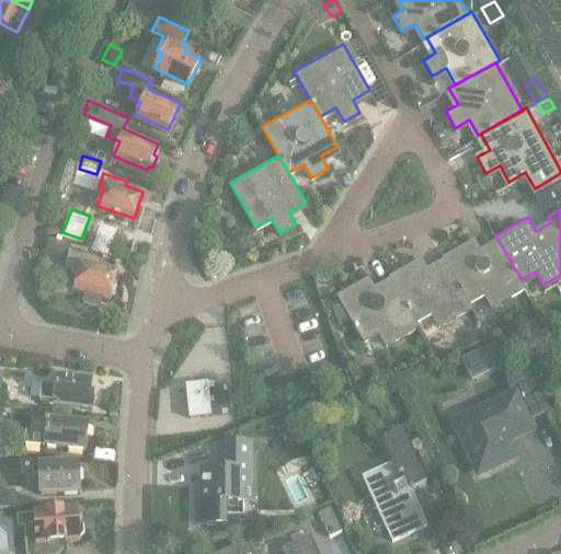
[(71,242),(48,235),(45,249),(68,255),(71,242)]
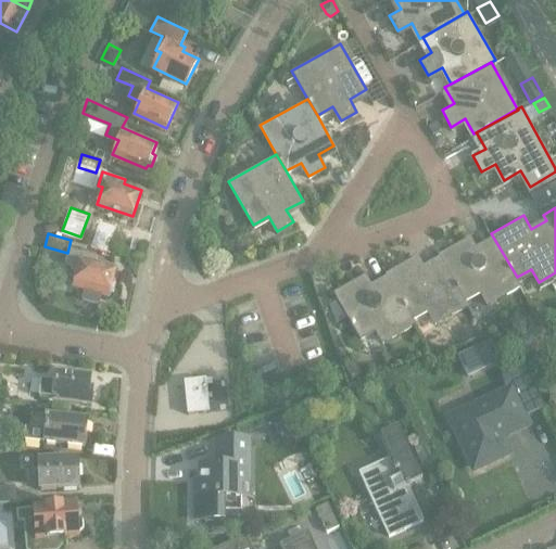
[(494,239),(478,249),(470,234),(438,253),(441,258),(464,296),(480,288),(488,301),(519,282),(517,277),(494,239)]
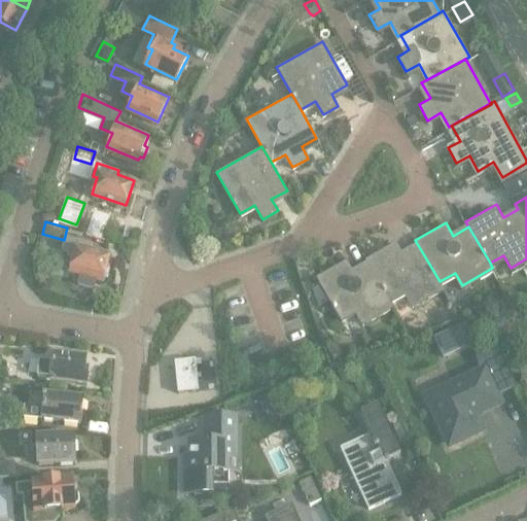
[(104,276),(108,274),(109,267),(107,263),(110,251),(91,246),(92,242),(66,235),(63,248),(75,251),(70,269),(81,272),(78,281),(93,284),(96,276),(104,278),(104,276)]
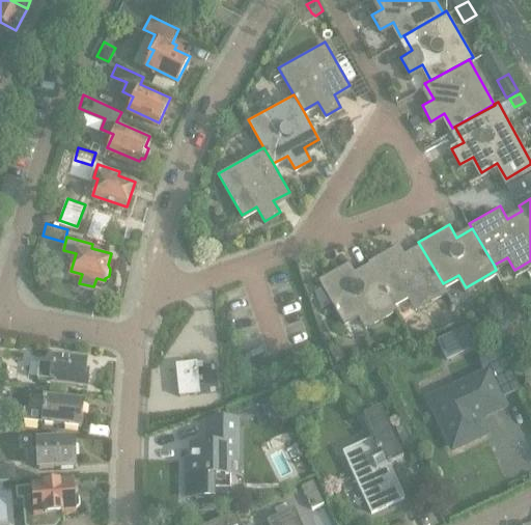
[(406,255),(398,243),(368,259),(371,264),(393,302),(410,293),(417,305),(446,288),(443,283),(421,247),(406,255)]
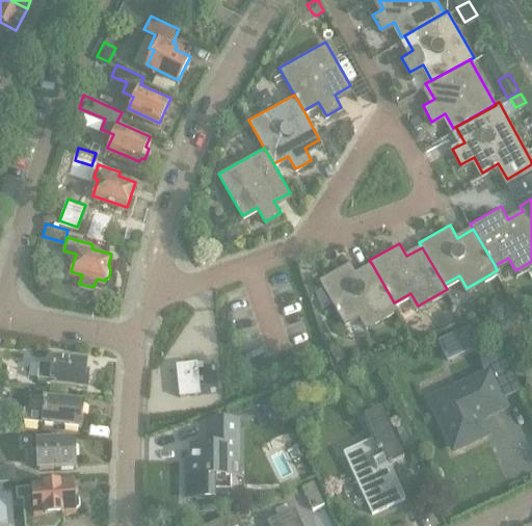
[(372,264),(357,272),(350,261),(319,279),(343,320),(358,312),(367,325),(397,308),(394,303),(372,264)]
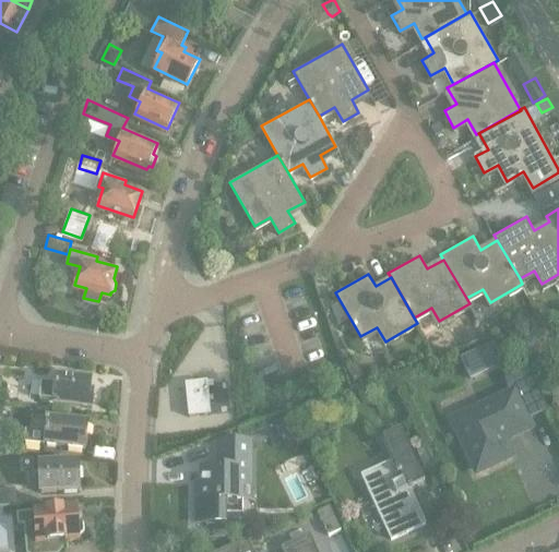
[(472,324),(460,331),(466,343),(478,335),(472,324)]
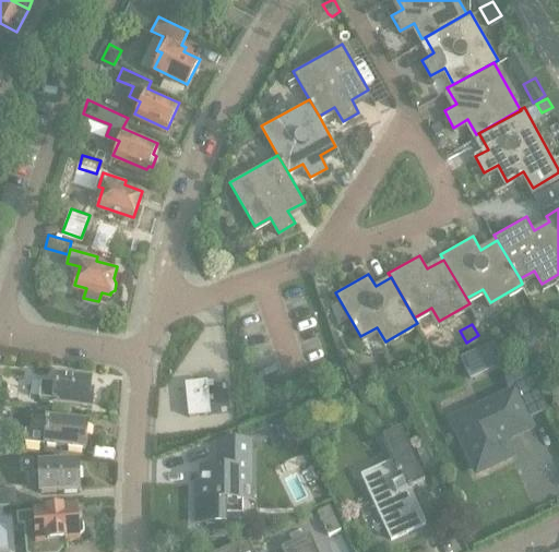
[(496,363),(488,345),(466,355),(474,373),(496,363)]
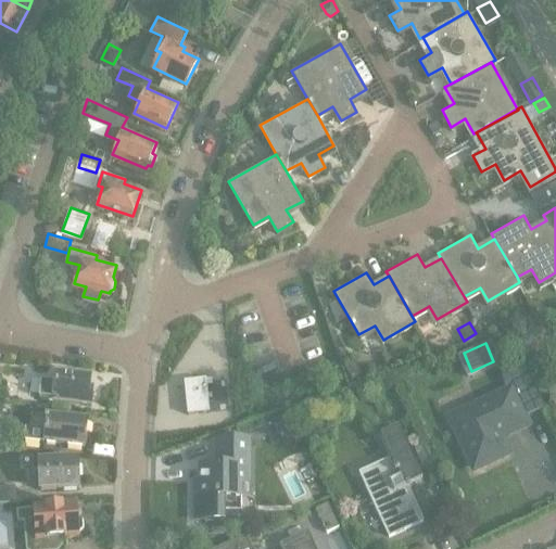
[(353,358),(345,365),(354,374),(362,369),(353,358)]
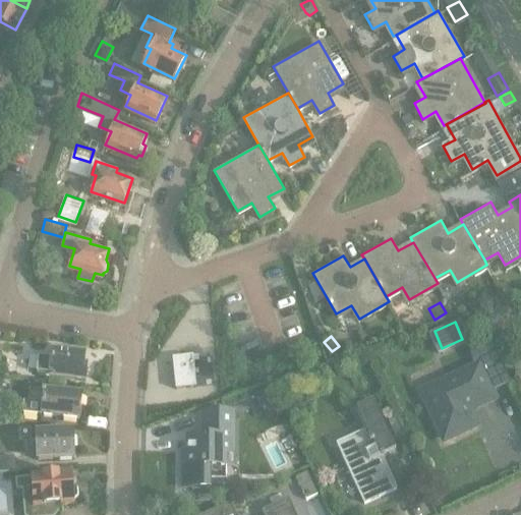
[(477,363),(422,389),(425,395),(423,399),(426,406),(431,408),(444,436),(475,421),(470,410),(467,409),(469,402),(473,403),(493,394),(489,388),(510,379),(491,340),(471,349),(477,363)]
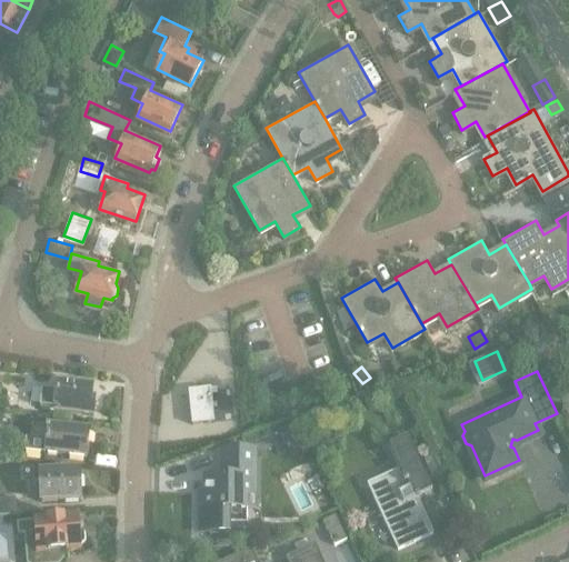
[(93,391),(90,391),(91,381),(58,377),(57,387),(32,383),(31,398),(40,398),(40,401),(55,403),(55,404),(91,409),(93,391)]
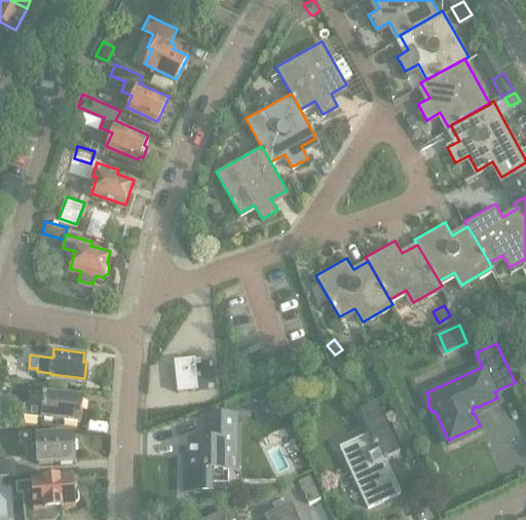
[(201,363),(200,357),(175,359),(178,390),(197,387),(194,364),(201,363)]
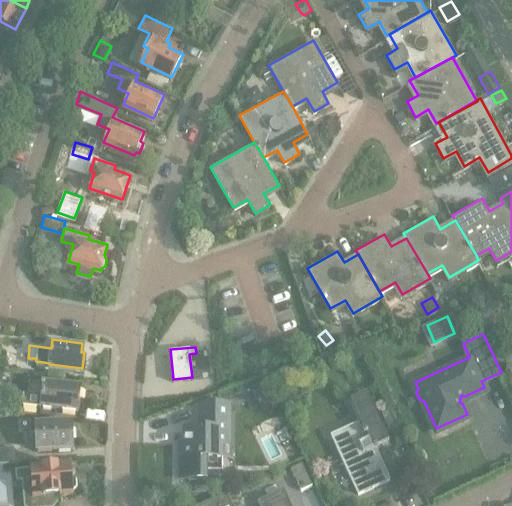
[(255,398),(270,392),(264,376),(249,382),(255,398)]
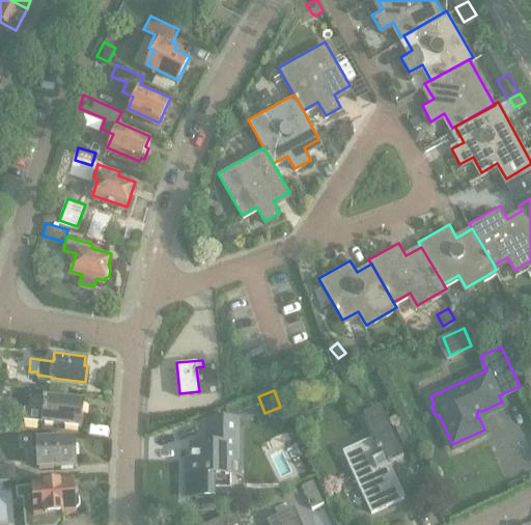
[(83,398),(31,392),(30,406),(24,405),(23,416),(80,423),(81,417),(82,417),(82,414),(81,413),(83,398)]
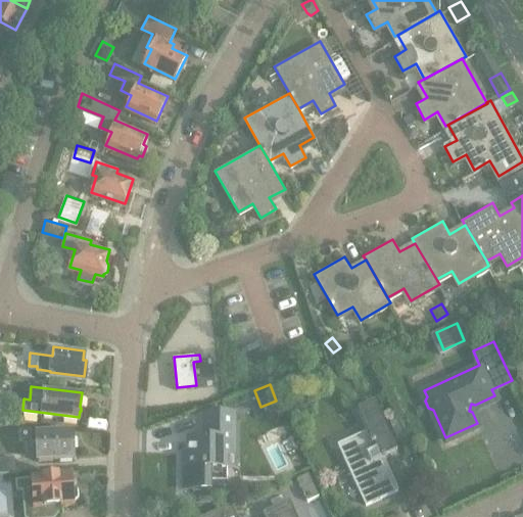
[(369,428),(337,442),(366,502),(397,487),(382,455),(397,448),(373,396),(358,404),(362,412),(369,428)]
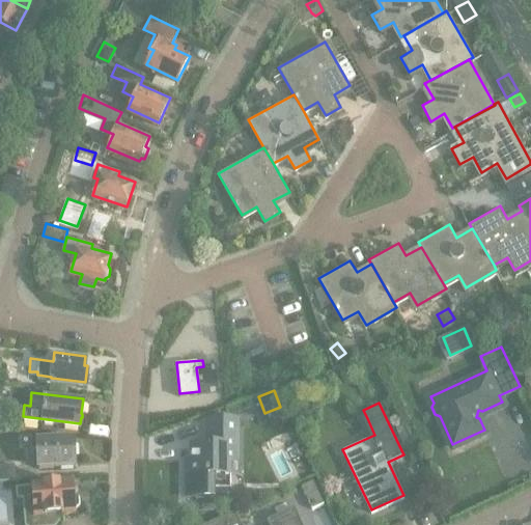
[(186,493),(213,494),(213,485),(229,486),(229,459),(239,459),(239,416),(218,416),(218,421),(206,421),(206,442),(191,441),(191,457),(186,457),(186,493)]
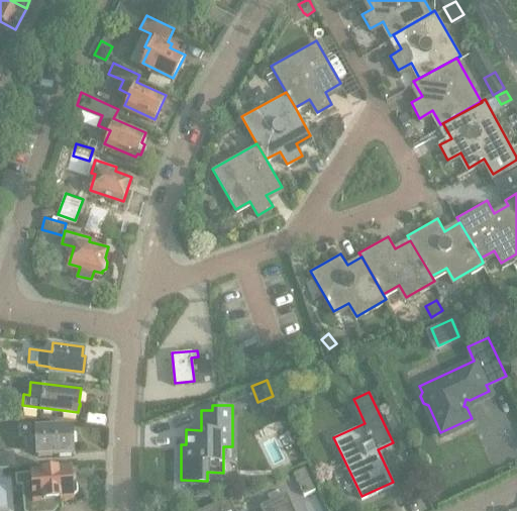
[(393,410),(386,413),(393,430),(401,426),(393,410)]
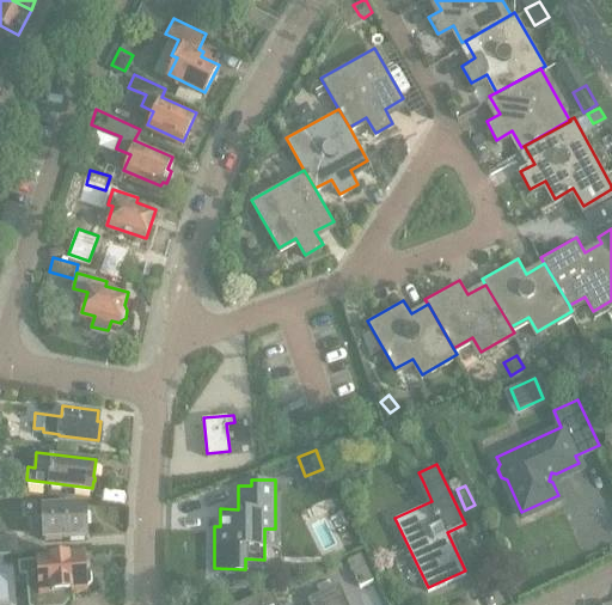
[(86,535),(85,503),(42,505),(43,536),(86,535)]
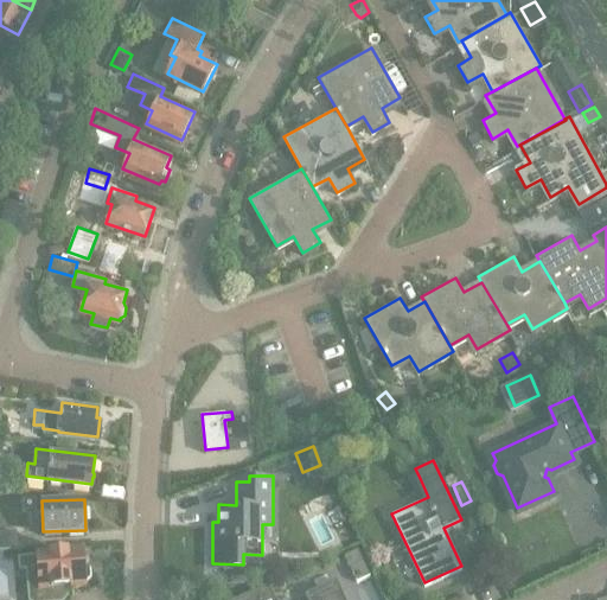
[(0,546),(18,544),(16,528),(0,529),(0,546)]
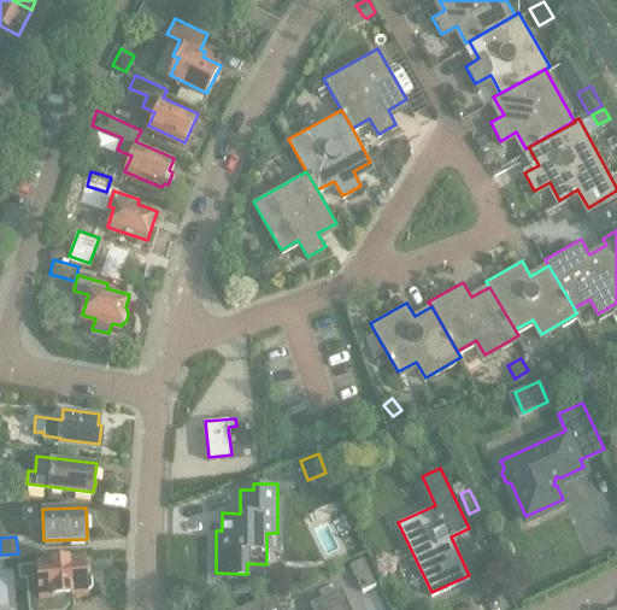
[(365,555),(352,561),(364,587),(377,581),(365,555)]
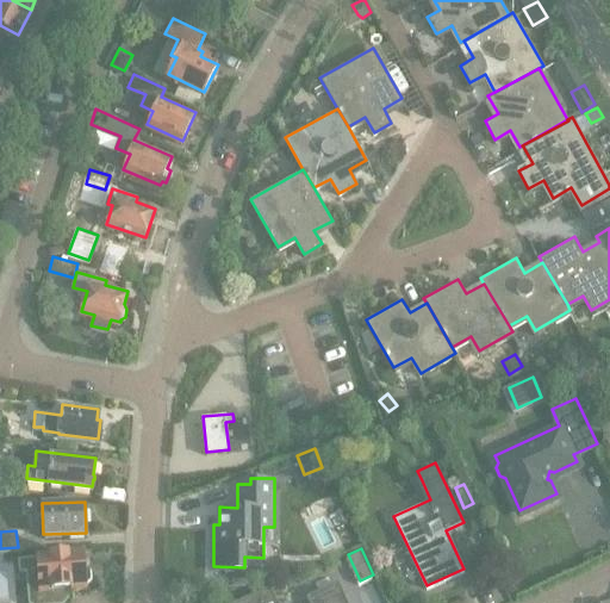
[(85,566),(83,552),(18,558),(19,569),(37,567),(41,597),(45,602),(62,601),(67,595),(66,585),(87,584),(86,580),(91,578),(89,569),(85,566)]
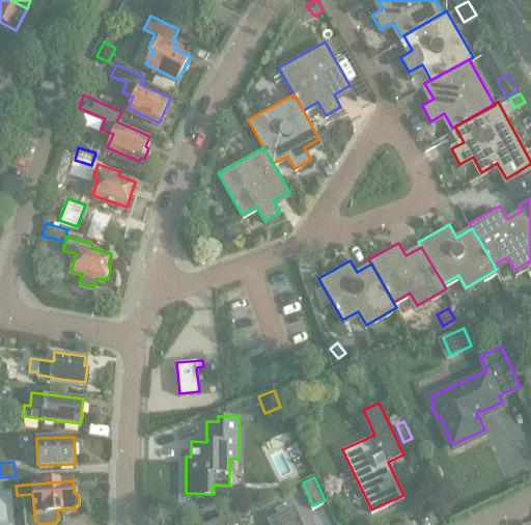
[(241,524),(234,509),(200,524),(303,524),(295,505),(269,517),(272,524),(241,524)]
